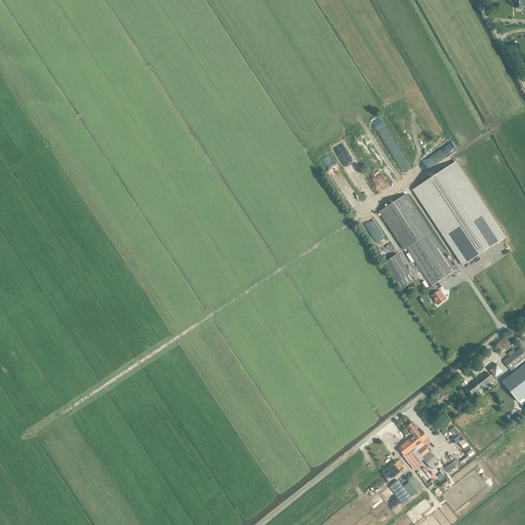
[(375,129),(399,168),(406,164),(381,125),(375,129)]
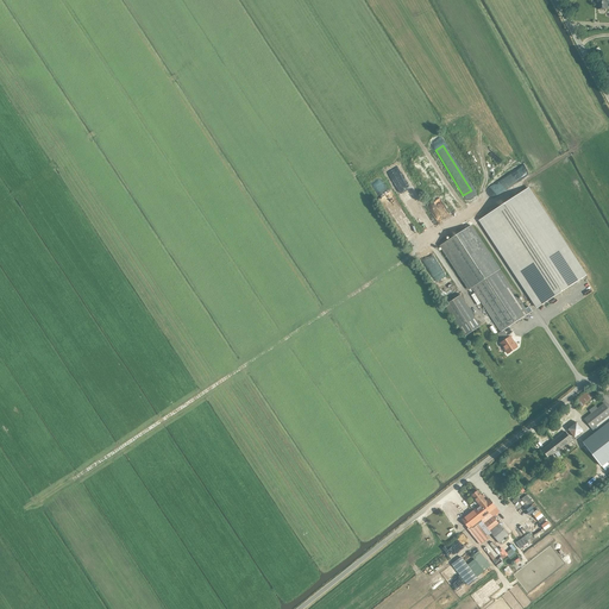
[(431,225),(397,169),(389,174),(422,231),(431,225)]
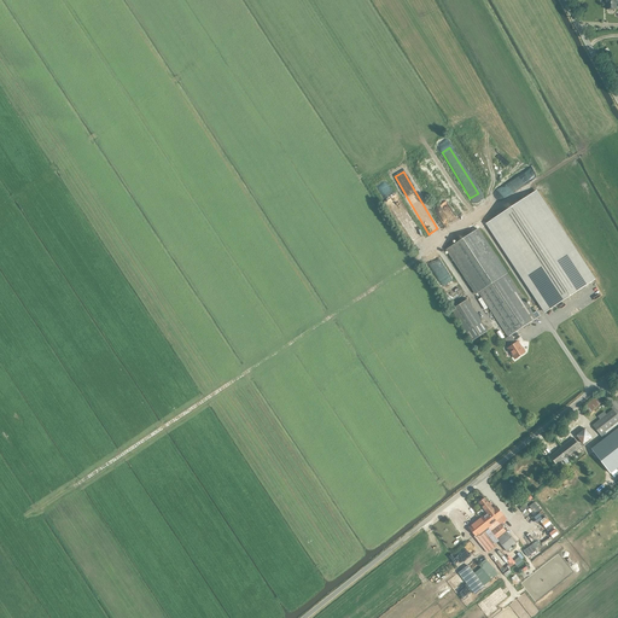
[(518,190),(531,180),(524,172),(512,180),(518,190)]
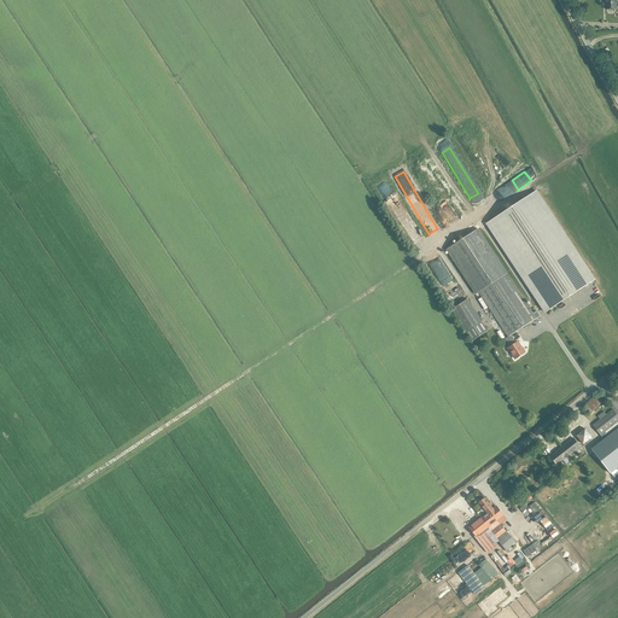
[(487,223),(546,313),(595,280),(536,191),(487,223)]
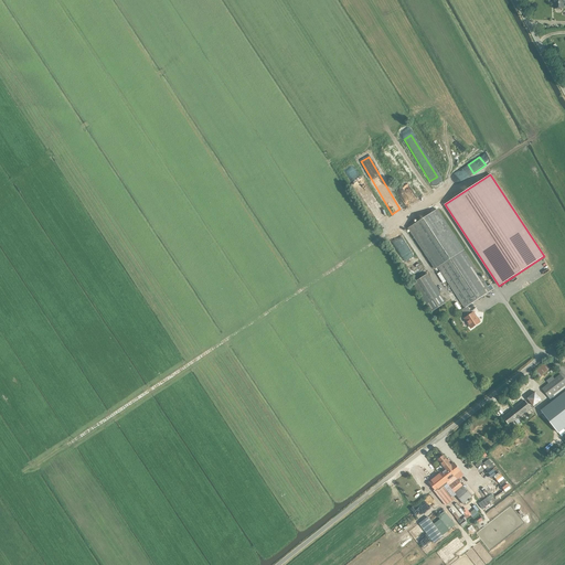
[(435,269),(438,267),(465,308),(461,310),(466,318),(465,319),(471,328),(480,322),(473,312),(472,313),(467,307),(490,291),(464,251),(437,211),(408,228),(435,269)]
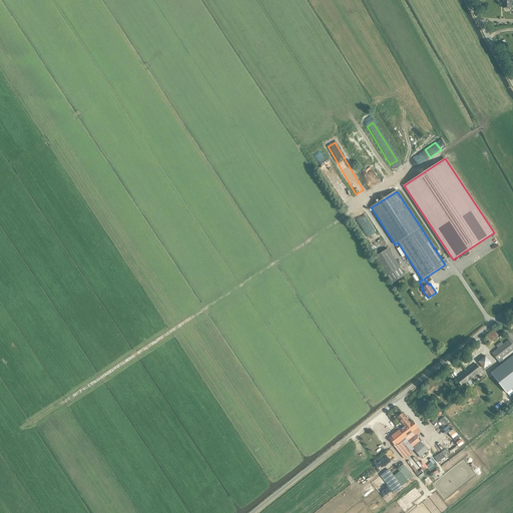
[(392,284),(405,275),(388,249),(375,258),(392,284)]
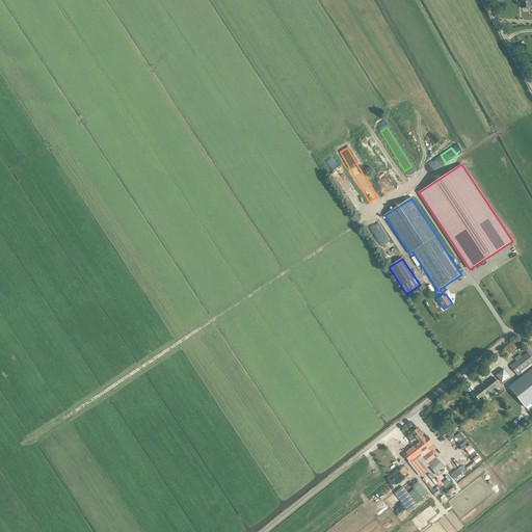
[(513,341),(504,349),(509,354),(519,346),(513,341)]
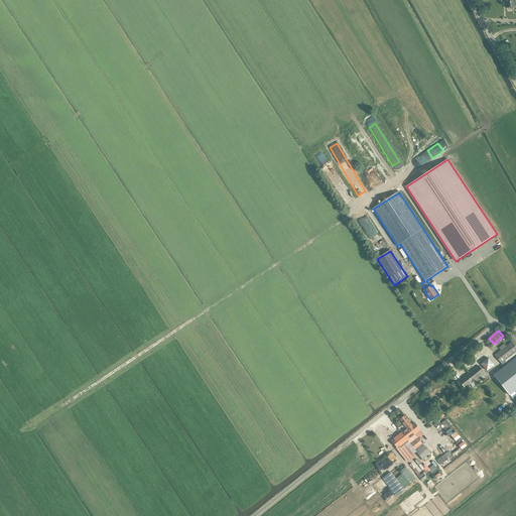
[(501,364),(515,352),(515,347),(512,342),(506,347),(505,344),(499,348),(501,351),(495,356),(501,364)]
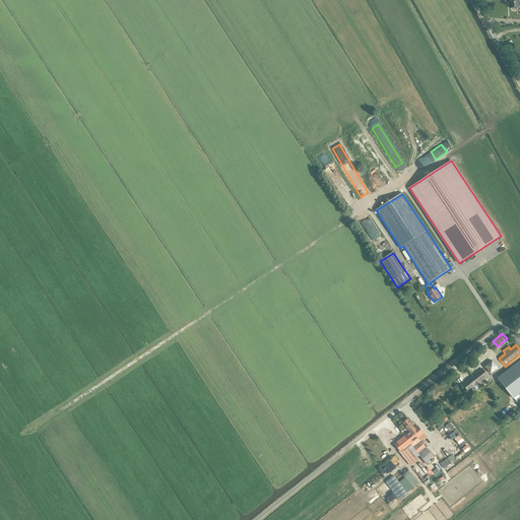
[(491,374),(499,368),(493,361),(484,367),(491,374)]
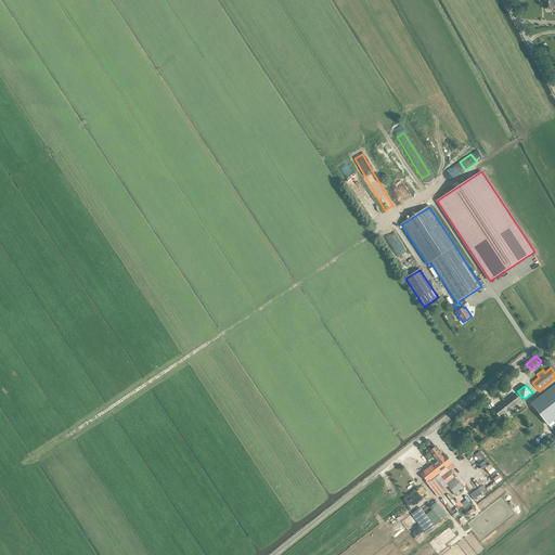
[(547,425),(554,418),(554,385),(531,404),(547,425)]
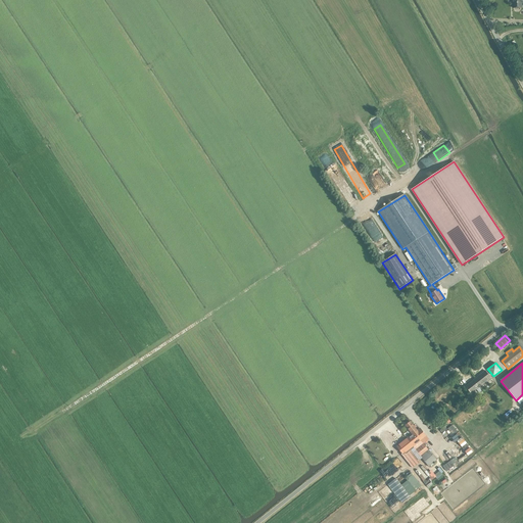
[(479,387),(491,378),(485,371),(466,386),(471,393),(476,389),(479,393),(481,391),(479,387)]
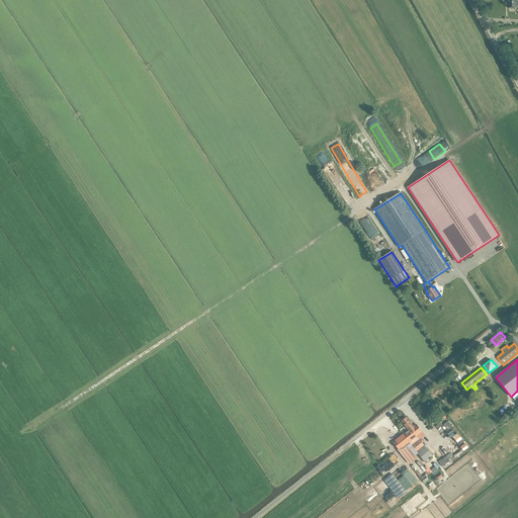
[(424,462),(432,456),(420,440),(425,435),(416,425),(414,427),(407,417),(402,421),(409,431),(394,442),(400,450),(409,442),(424,462)]
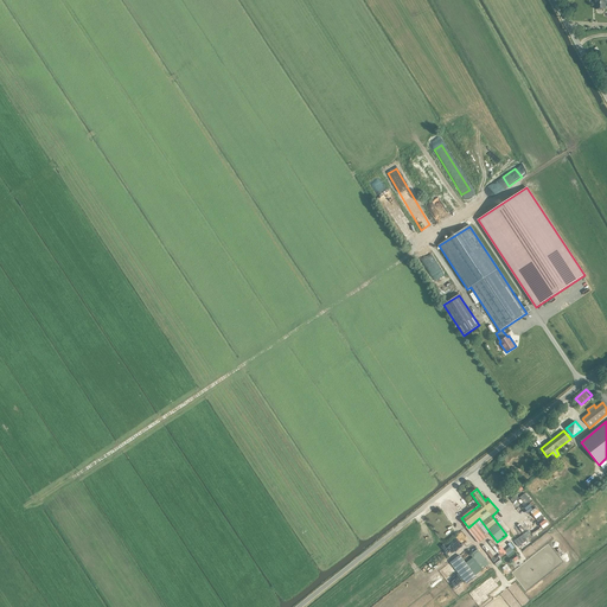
[(525,492),(519,497),(526,504),(532,500),(525,492)]
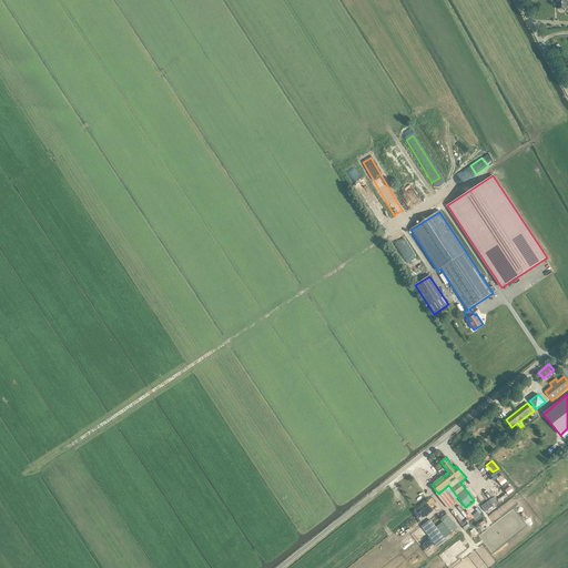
[(490,475),(495,480),(500,476),(496,470),(490,475)]
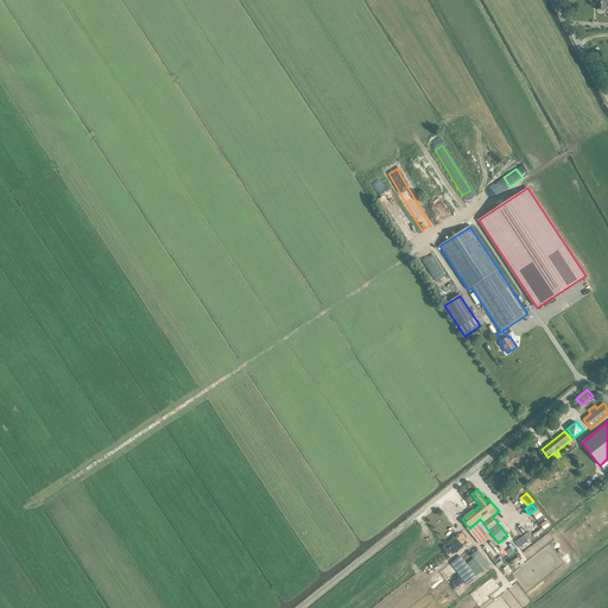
[(538,508),(532,512),(545,529),(551,524),(538,508)]
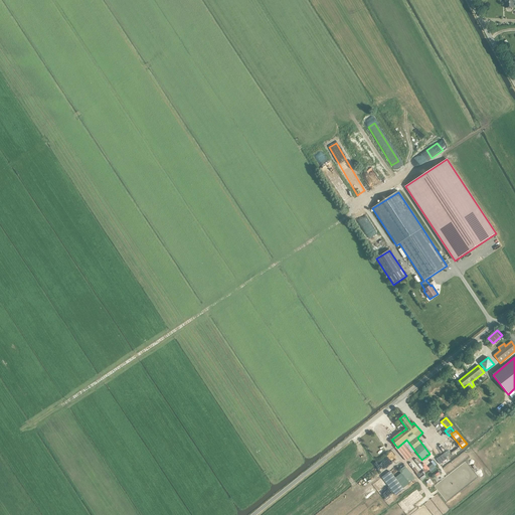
[(440,465),(447,460),(443,455),(436,459),(440,465)]
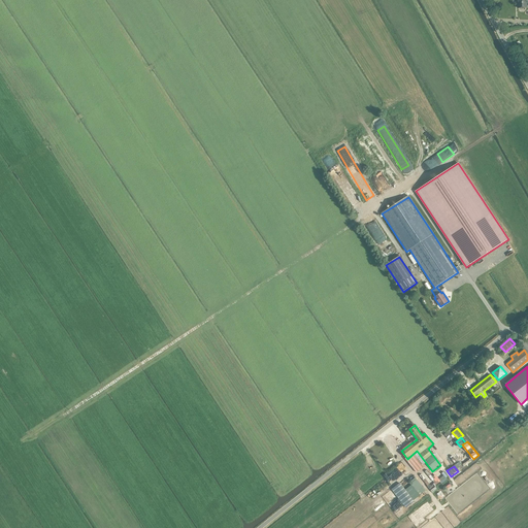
[(409,483),(420,495),(426,491),(416,477),(409,483)]
